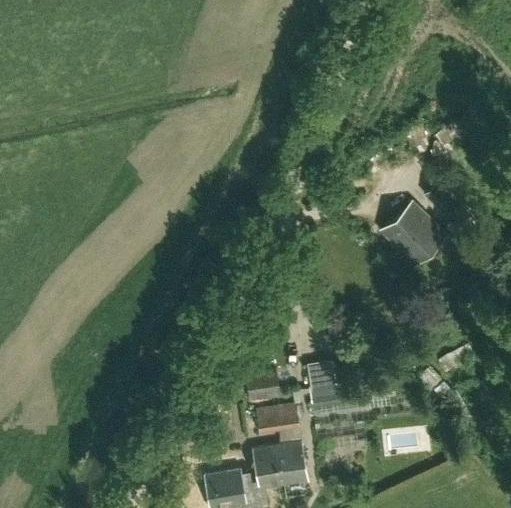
[(445,237),(410,202),(379,232),(414,268),(445,237)]
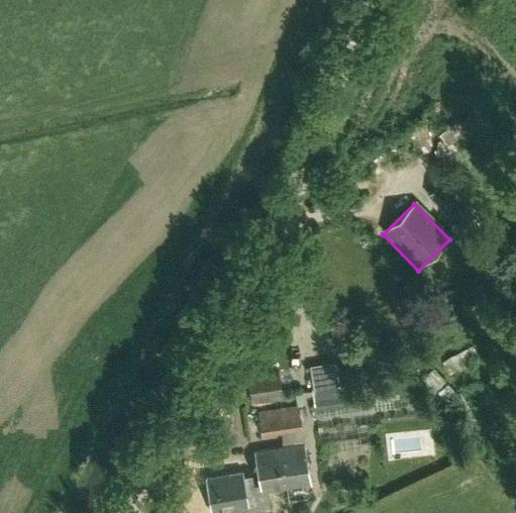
[(289,401),(285,376),(247,381),(251,407),(289,401)]
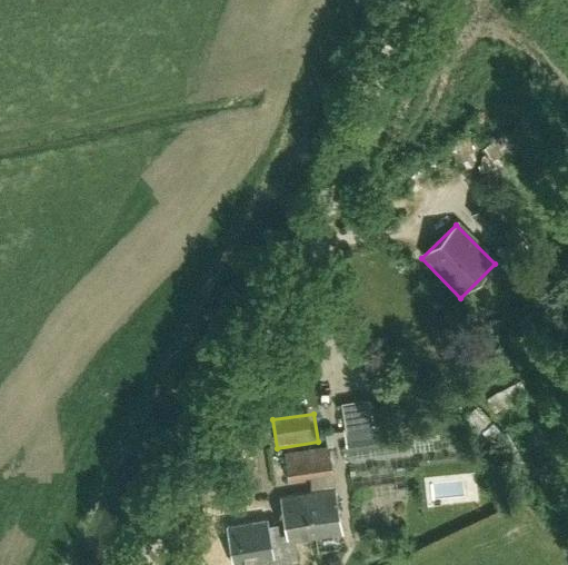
[(435,438),(434,420),(342,433),(342,434),(336,435),(337,440),(342,439),(345,456),(405,447),(410,446),(409,442),(435,438)]
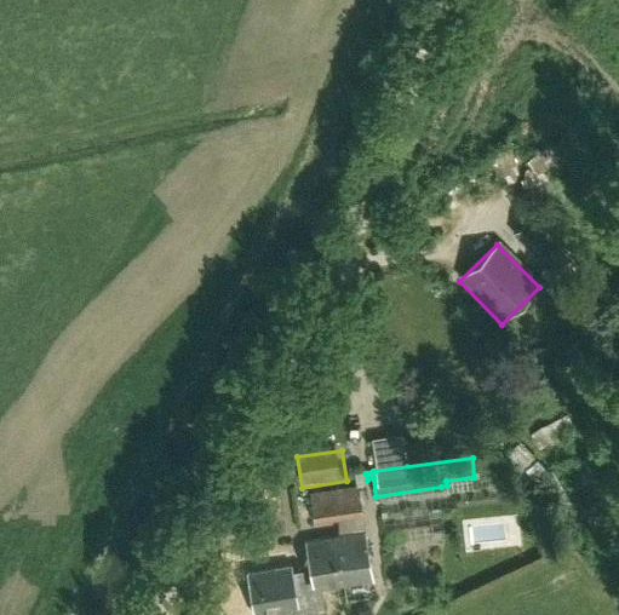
[(332,494),(337,523),(361,519),(357,490),(332,494)]
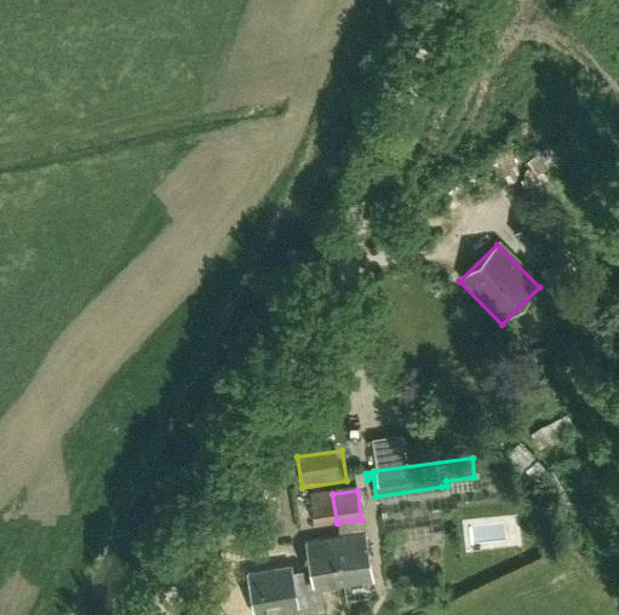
[(313,527),(337,523),(332,494),(308,498),(313,527)]
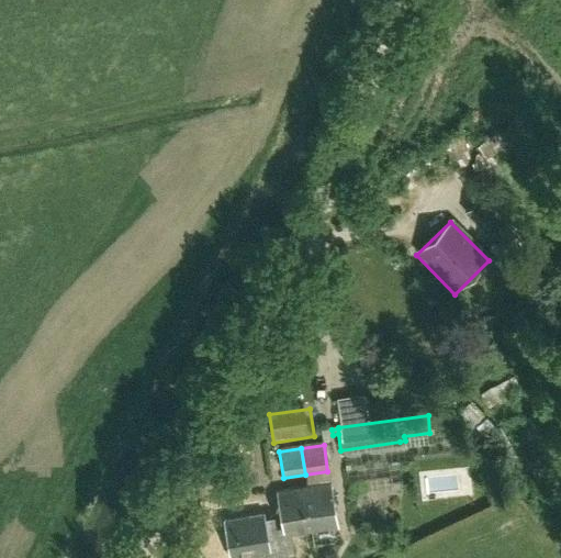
[(341,487),(362,487),(362,477),(341,477),(341,487)]
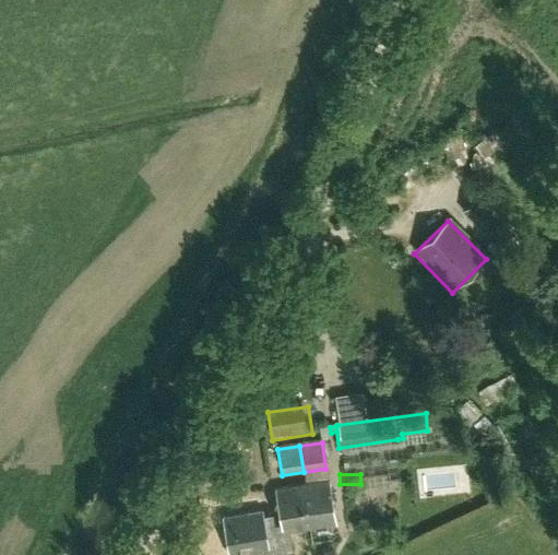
[(329,484),(301,488),(308,531),(335,528),(329,484)]
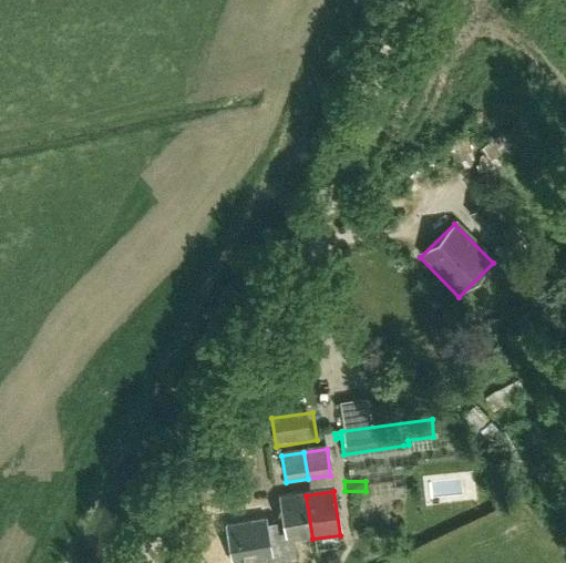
[(312,539),(306,495),(278,500),(285,543),(312,539)]
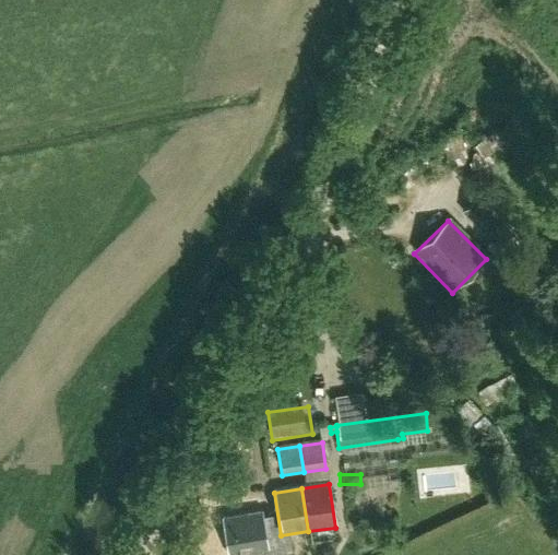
[(270,554),(270,553),(300,547),(298,533),(281,535),(277,514),(272,515),(272,512),(233,518),(237,554),(270,554)]
